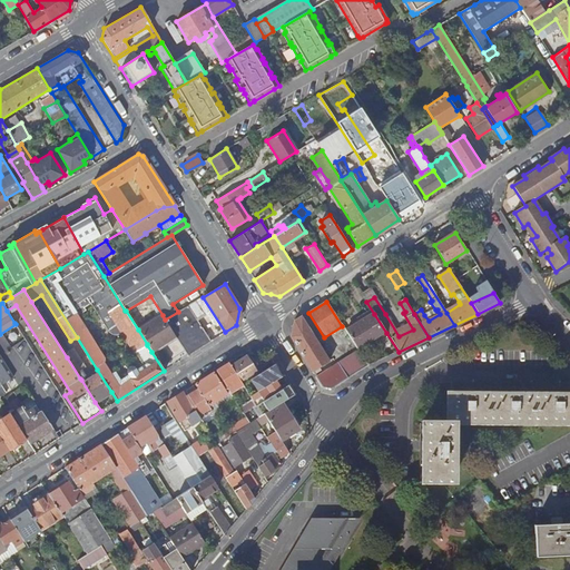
[(176,336),(188,355),(210,342),(192,312),(188,306),(178,312),(165,320),(176,336)]
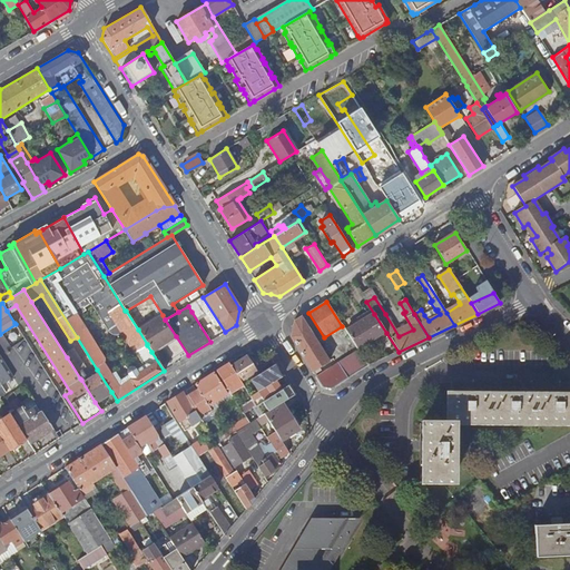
[(424,315),(429,321),(440,314),(438,310),(436,311),(435,310),(430,312),(424,315)]
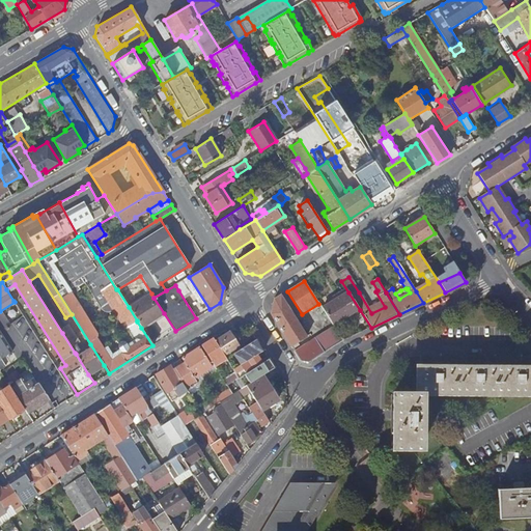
[(323,309),(334,326),(360,310),(348,292),(323,309)]
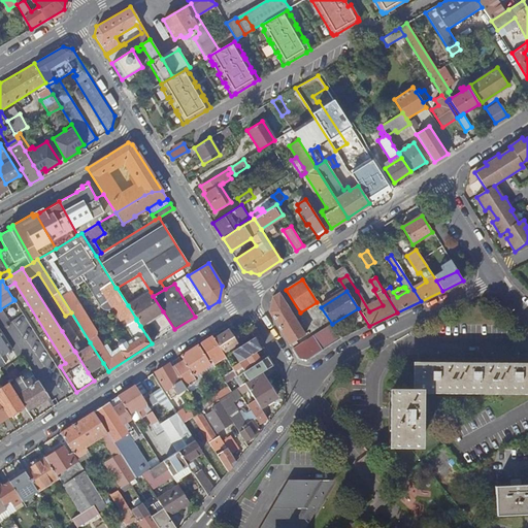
[(136,320),(140,326),(163,311),(153,296),(151,292),(128,305),(136,319),(136,320)]
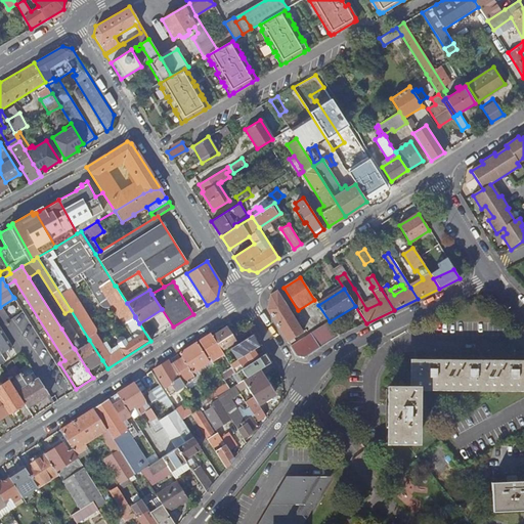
[(270,296),(267,311),(288,344),(303,334),(276,292),(270,296)]
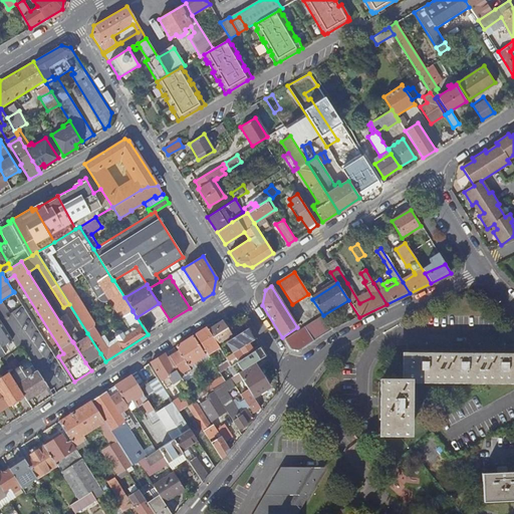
[(13,291),(14,292),(36,327),(40,325),(17,289),(13,291)]
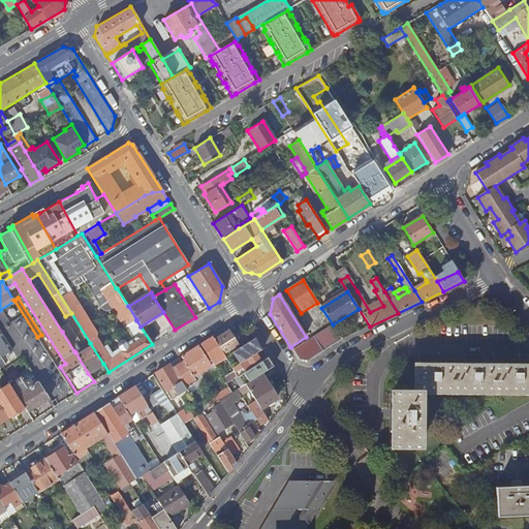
[(334,327),(294,352),(300,361),(308,362),(309,363),(343,341),(334,327)]
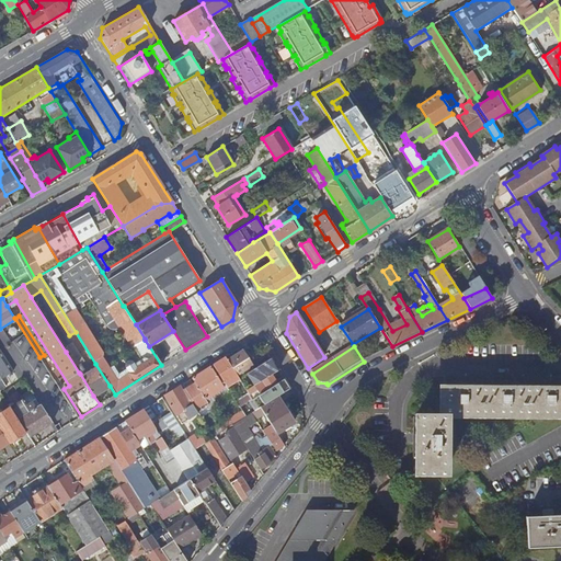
[(80,374),(93,396),(110,386),(95,364),(87,368),(73,347),(66,352),(79,373),(80,374)]
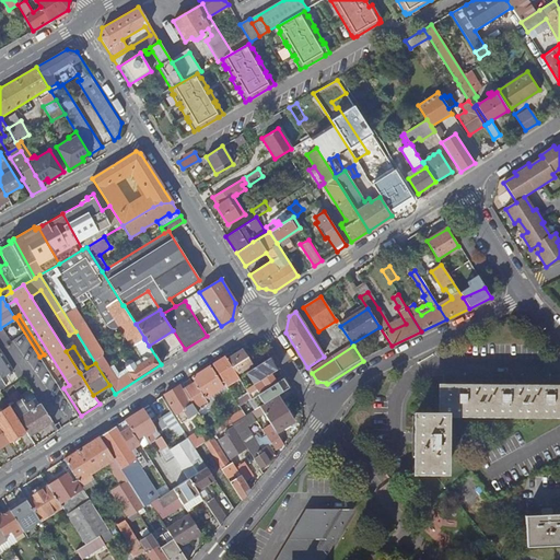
[(0,349),(0,378),(13,371),(0,349)]
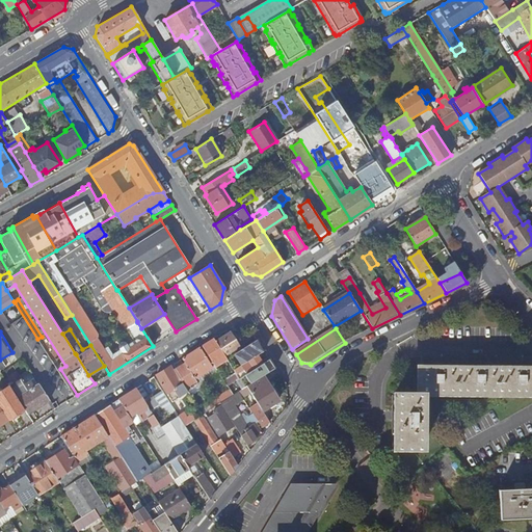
[(231,333),(216,343),(224,356),(239,346),(237,343),(239,340),(237,336),(233,336),(231,333)]
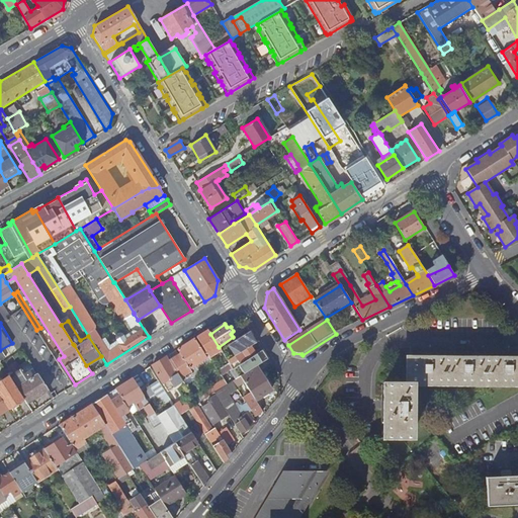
[(207,330),(196,337),(204,349),(207,353),(219,347),(210,334),(207,330)]
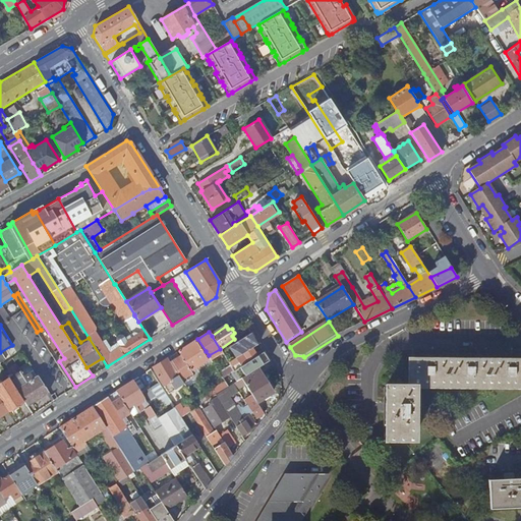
[(258,343),(251,332),(229,346),(235,357),(251,347),(258,343)]
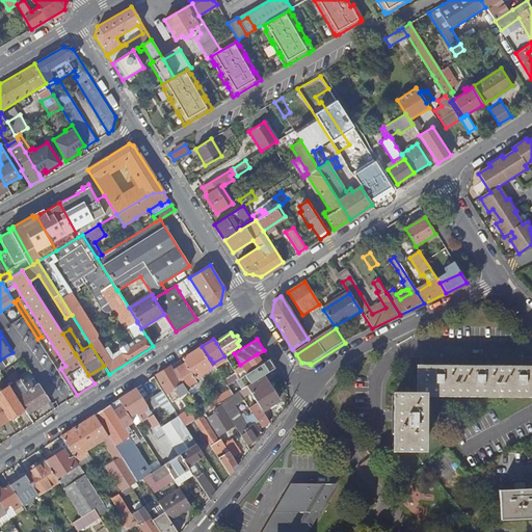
[(202,346),(200,347),(207,360),(210,358),(202,346)]
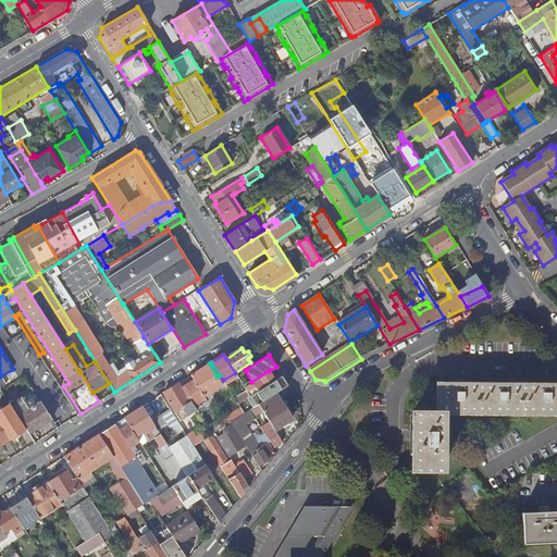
[(209,363),(190,375),(194,380),(203,396),(213,391),(208,382),(217,376),(209,363)]
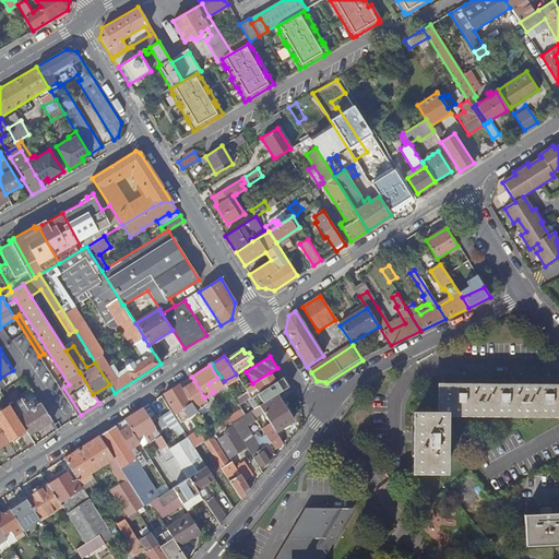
[(270,372),(252,383),(248,387),(250,391),(256,388),(258,391),(274,380),(270,372)]
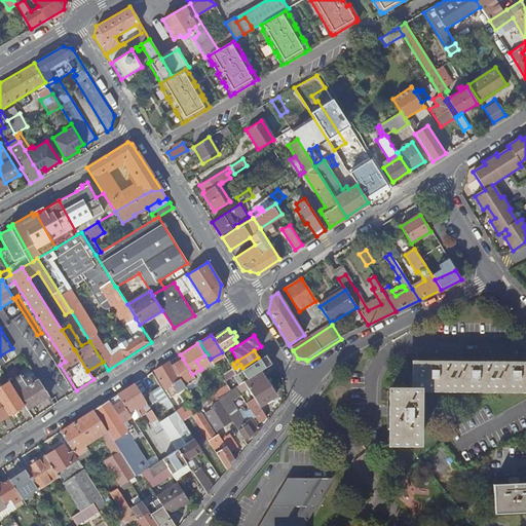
[(271,364),(266,354),(239,372),(242,376),(251,372),(253,375),(260,371),(271,364)]
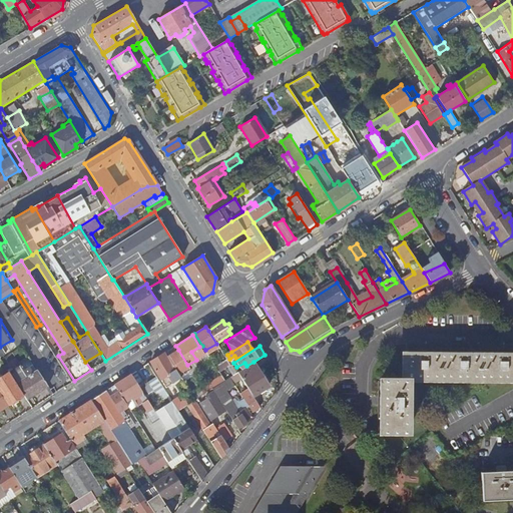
[(167,357),(178,374),(189,367),(187,365),(178,350),(167,357)]
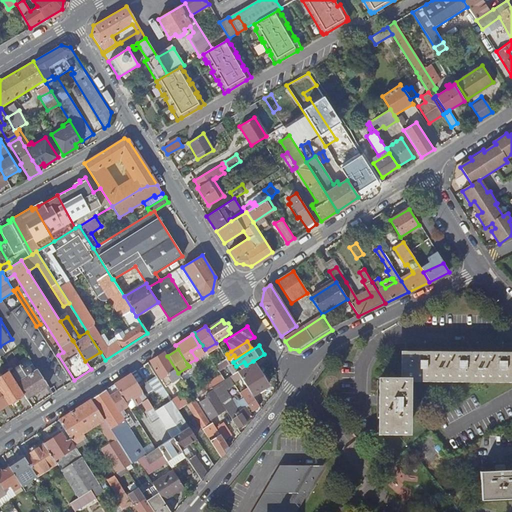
[(164,352),(150,361),(154,368),(166,386),(181,377),(178,373),(167,356),(164,352)]
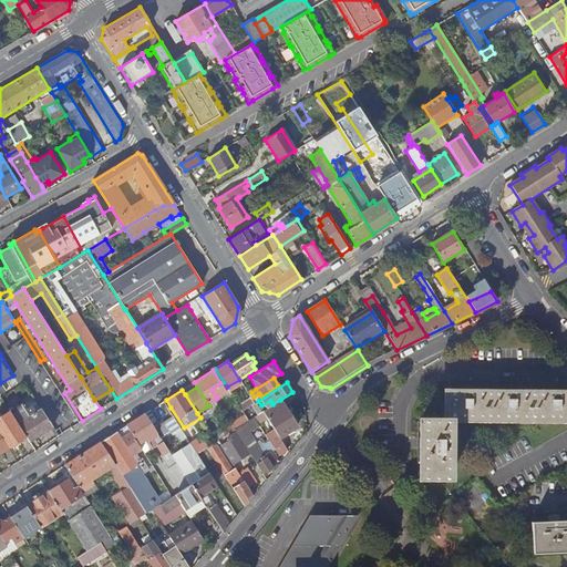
[(566,392),(445,392),(445,422),(421,422),(421,478),(452,480),(452,422),(566,423),(566,392)]
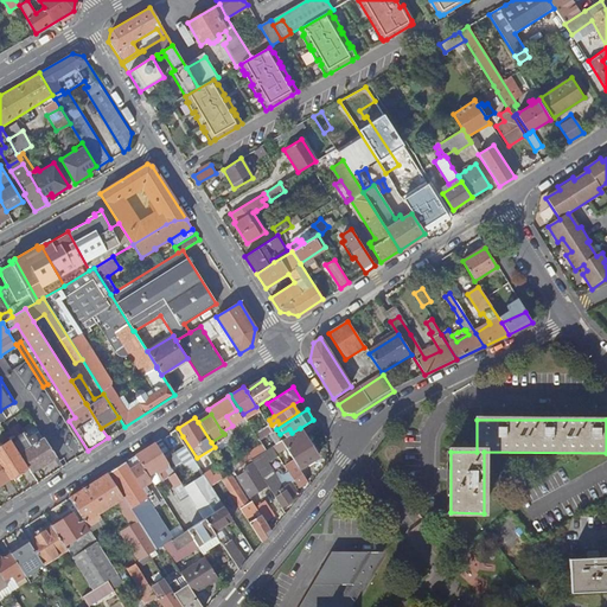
[(260,439),(273,432),(267,422),(254,430),(260,439)]
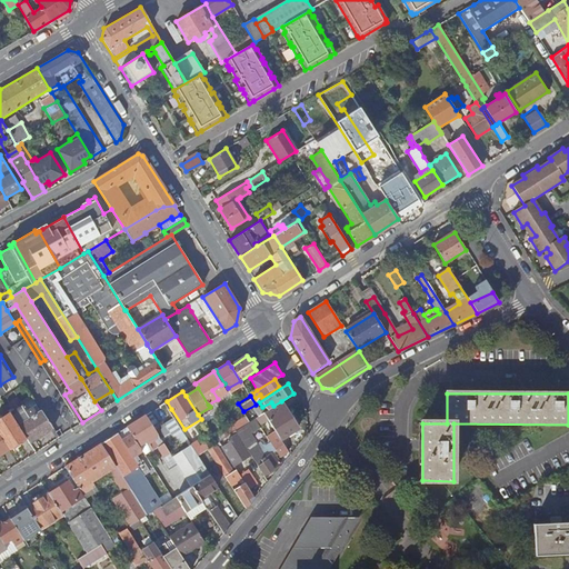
[(281,401),(273,406),(263,412),(267,417),(276,430),(280,439),(296,429),(291,422),(293,421),(281,401)]
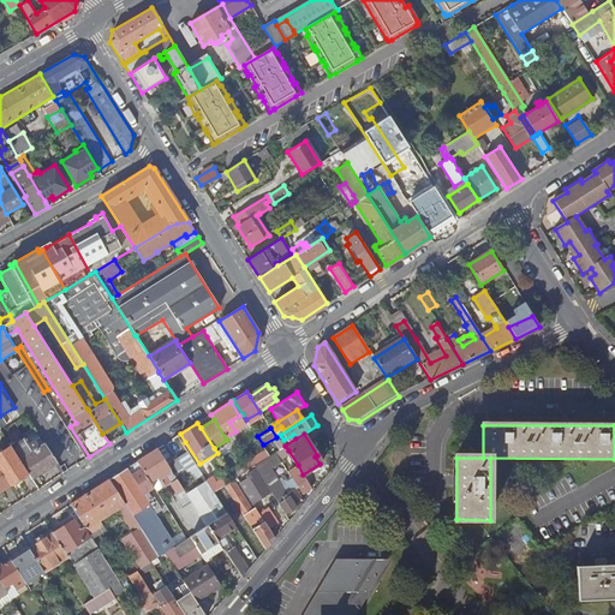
[(24,437),(11,446),(28,473),(31,479),(58,463),(45,443),(40,447),(35,440),(28,445),(24,437)]
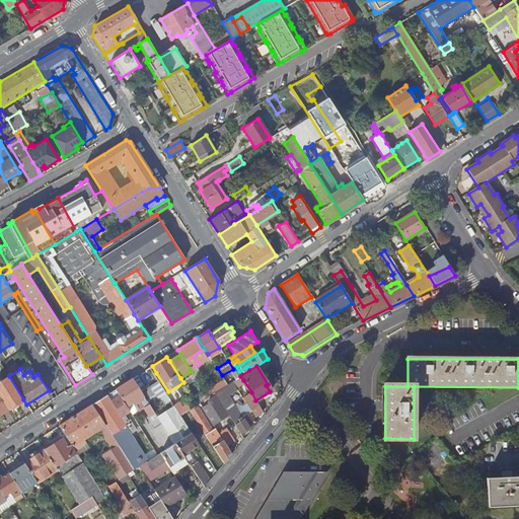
[(138,386),(146,398),(150,404),(155,414),(175,443),(192,432),(184,421),(180,415),(155,375),(138,386)]
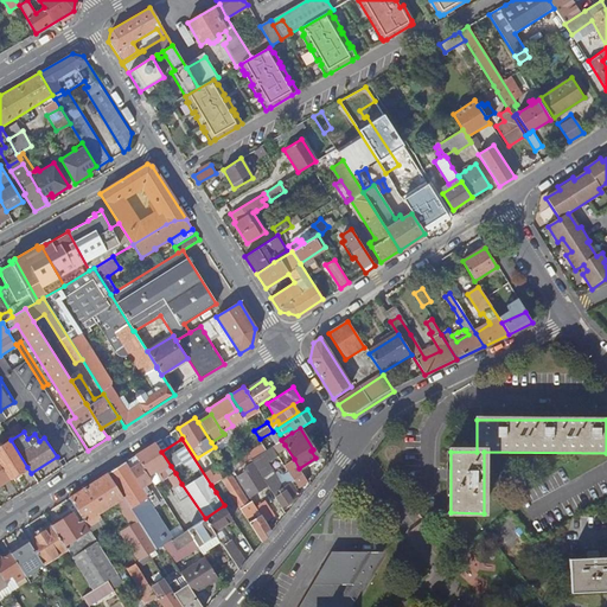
[(0,446),(0,465),(8,479),(27,467),(11,440),(0,446)]
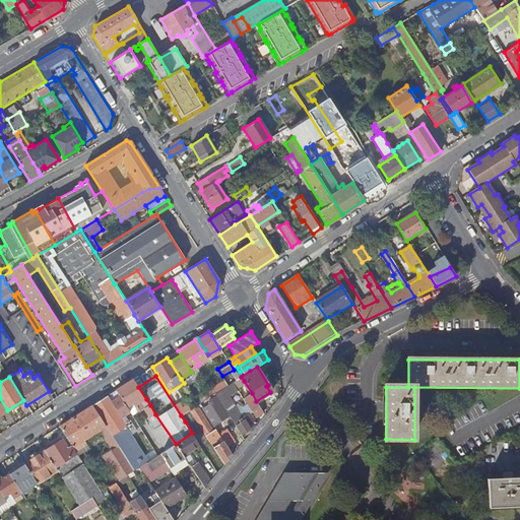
[(244,381),(241,377),(235,381),(238,385),(244,381)]
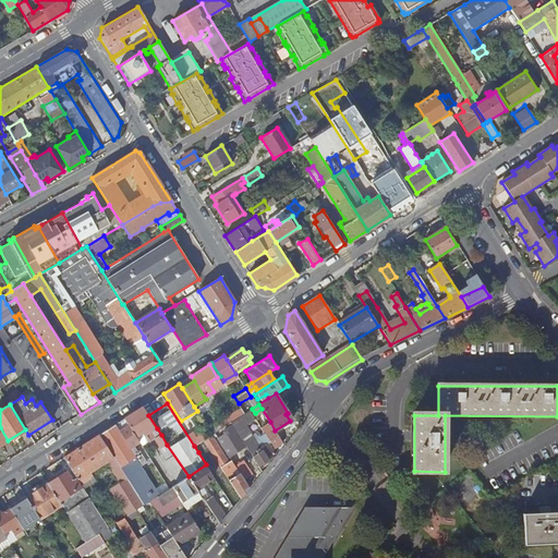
[(143,407),(124,419),(136,437),(153,426),(154,429),(157,428),(148,415),(143,407)]
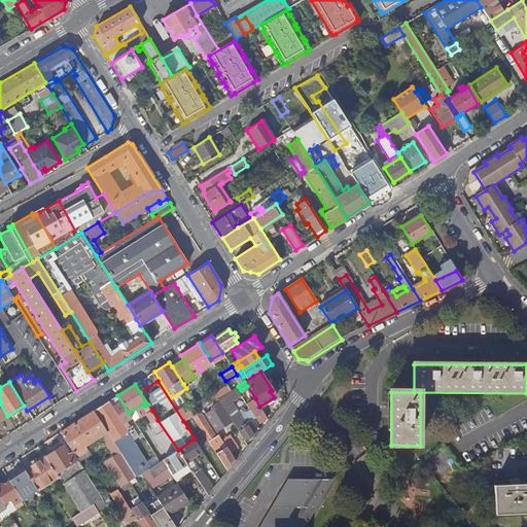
[(217,399),(229,416),(240,430),(239,431),(245,441),(259,429),(252,419),(246,422),(234,402),(241,395),(236,387),(231,391),(229,392),(217,399)]
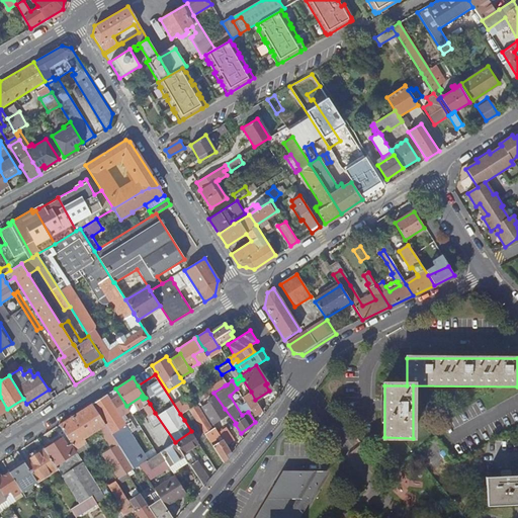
[(115,389),(107,394),(120,416),(130,411),(126,406),(115,389)]
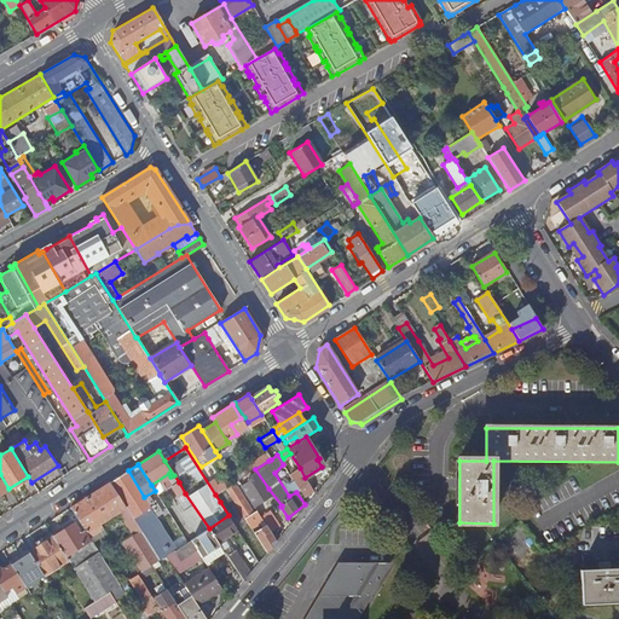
[(314,491),(305,478),(300,468),(290,475),(305,498),(314,491)]
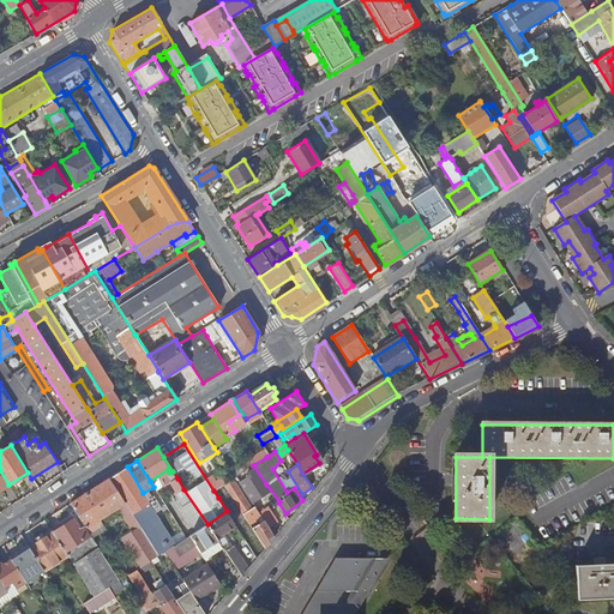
[(127,467),(109,479),(158,555),(162,553),(164,552),(176,543),(157,513),(148,500),(143,493),(127,467)]
